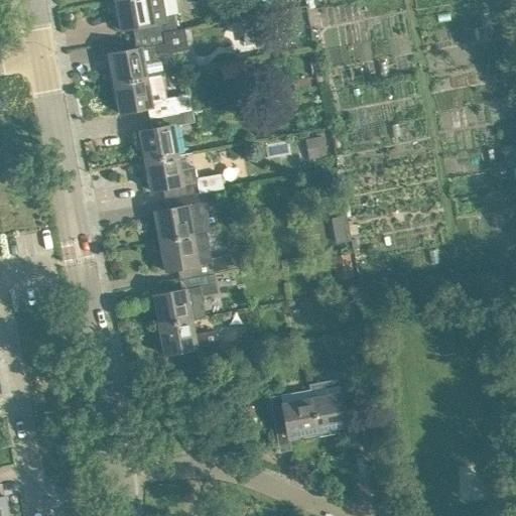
[(163,0),(116,0),(115,0),(120,30),(132,27),(134,38),(176,29),(173,14),(167,15),(163,0)]
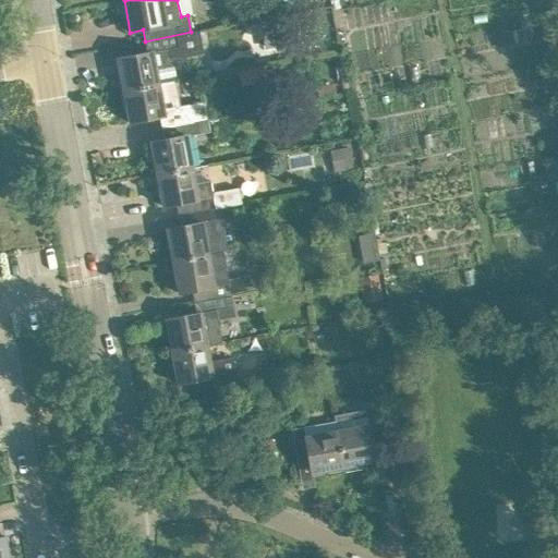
[(269,43),(291,38),(287,17),(265,22),(269,43)]
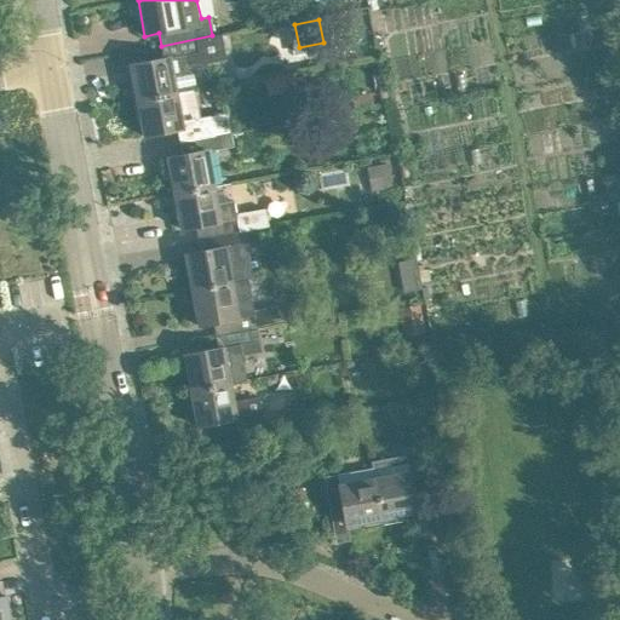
[(227,59),(222,35),(161,46),(164,59),(131,65),(137,101),(193,90),(193,89),(195,84),(193,73),(189,70),(189,67),(227,59)]
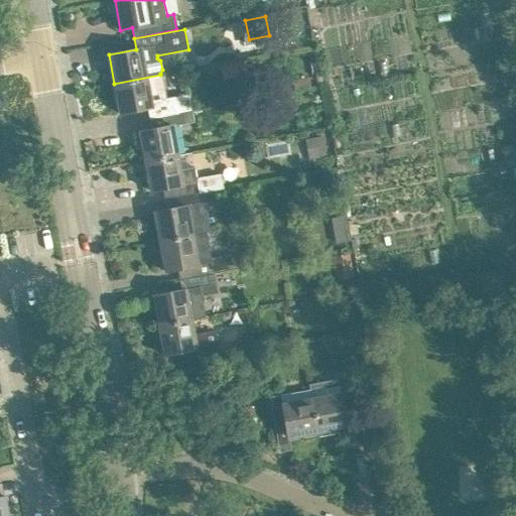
[(222,60),(224,77),(251,75),(249,57),(222,60)]
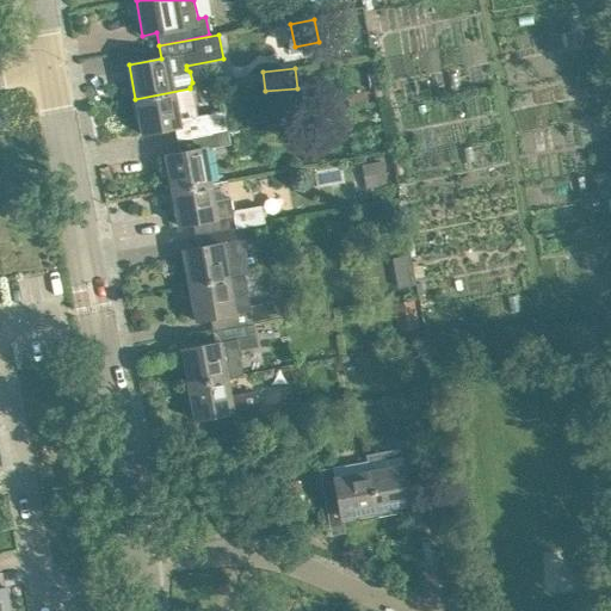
[(190,88),(135,99),(142,134),(174,128),(177,141),(227,130),(223,111),(196,117),(190,88)]
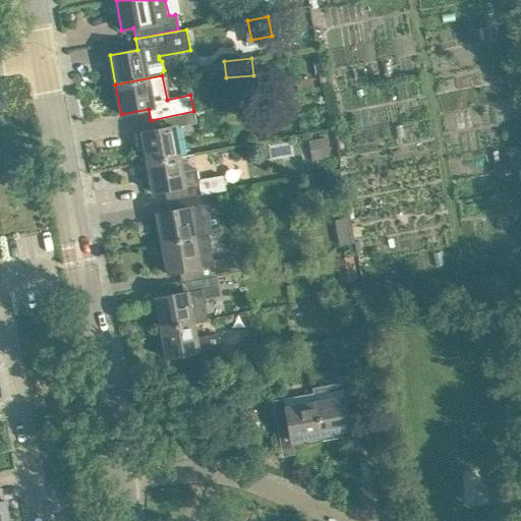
[(279,100),(267,103),(269,115),(282,113),(279,100)]
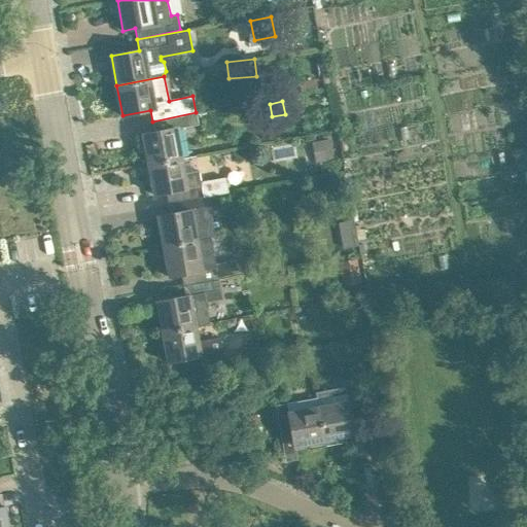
[(198,126),(196,113),(152,121),(155,132),(142,134),(148,165),(181,159),(176,130),(198,126)]
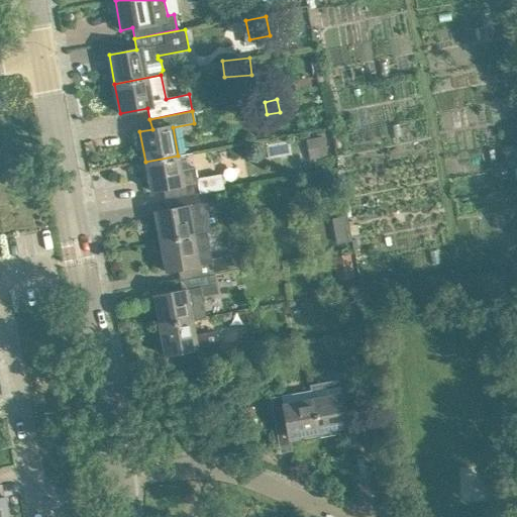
[(311,157),(329,156),(328,136),(310,137),(311,157)]
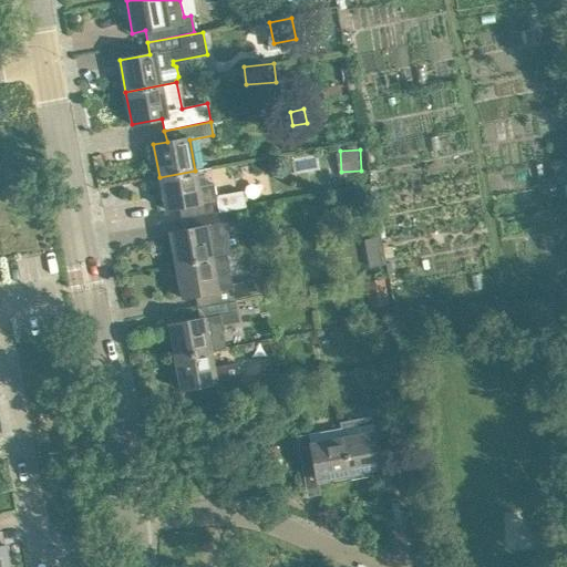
[(197,186),(195,171),(160,177),(165,209),(178,207),(181,218),(232,209),(228,193),(216,195),(213,183),(197,186)]
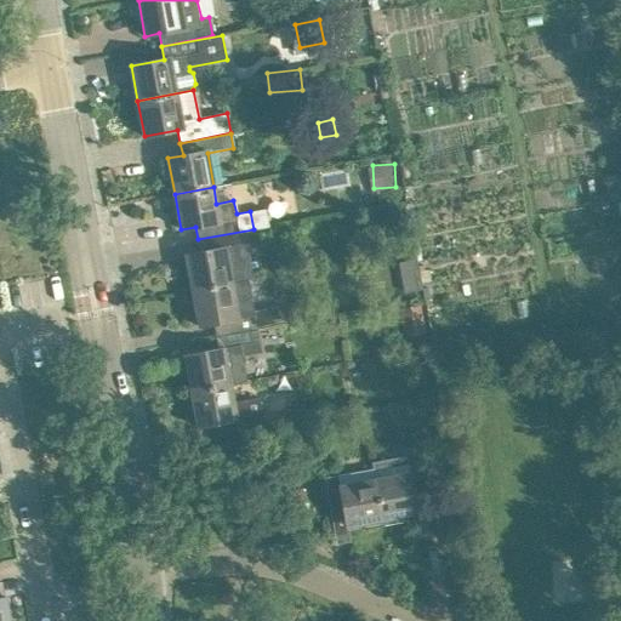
[(254,229),(198,239),(200,252),(186,255),(192,291),(254,279),(248,248),(257,245),(254,229)]
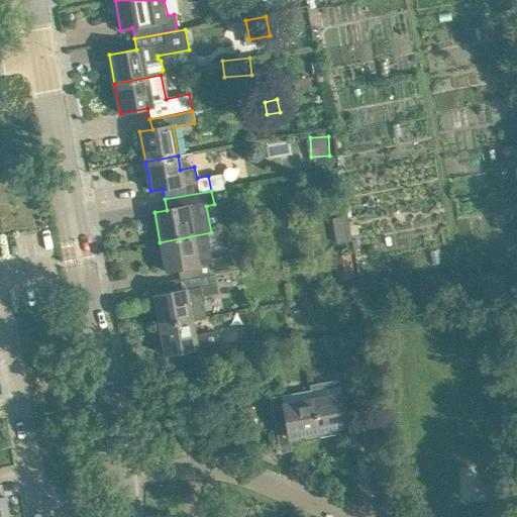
[(337,244),(351,241),(349,229),(335,232),(337,244)]
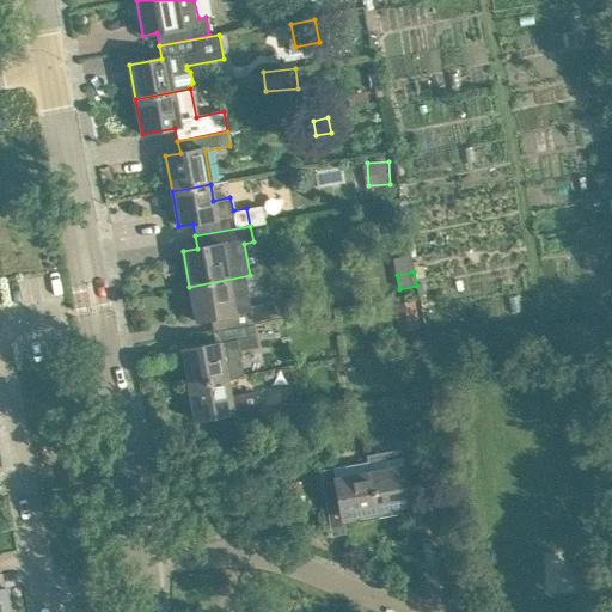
[(250,306),(244,276),(189,287),(196,322),(210,319),(213,331),(248,325),(248,324),(282,318),(279,300),(250,306)]
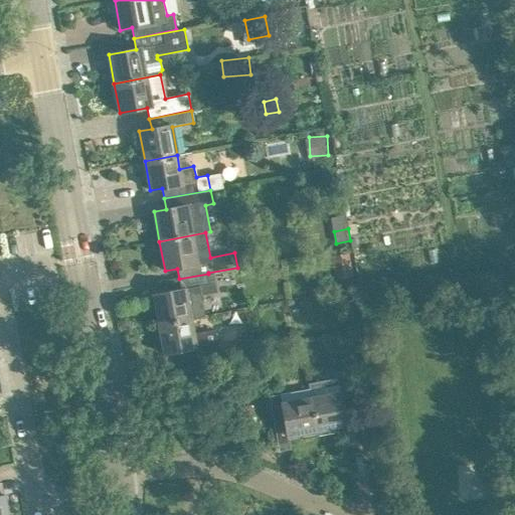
[(348,253),(332,256),(336,280),(352,277),(348,253)]
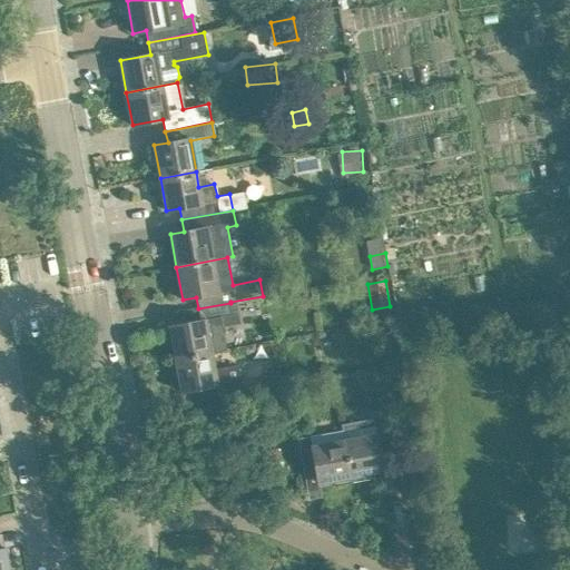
[(233,314),(231,303),(198,308),(200,321),(169,326),(175,359),(212,353),(212,352),(227,349),(220,316),(233,314)]
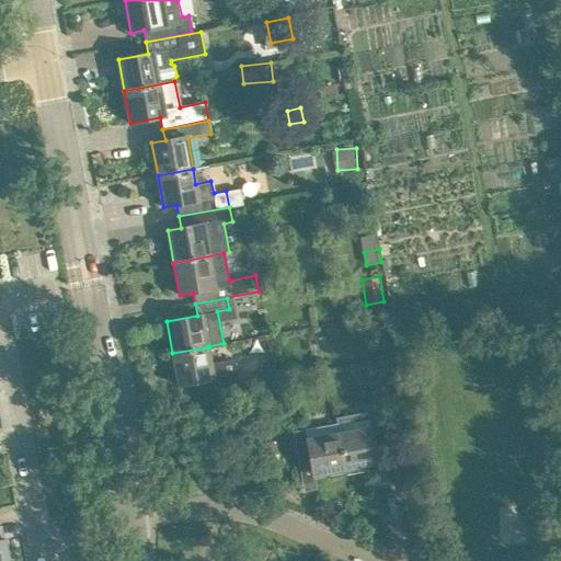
[(210,363),(208,347),(172,353),(179,386),(192,384),(194,395),(240,386),(235,358),(210,363)]
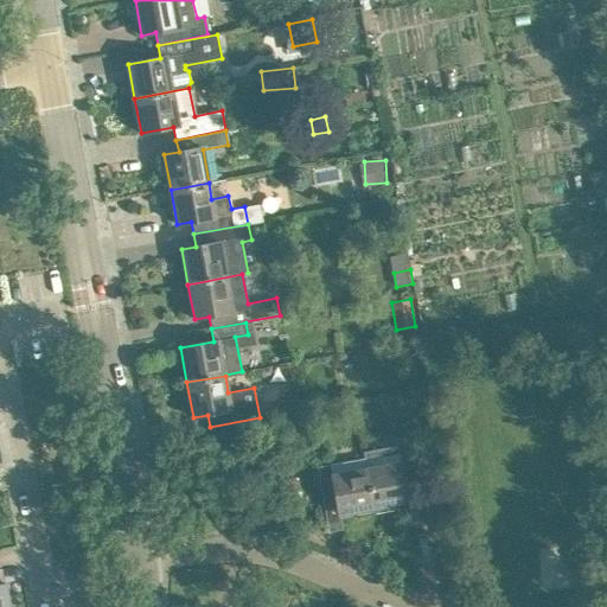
[(363,452),(374,509),(409,502),(406,487),(433,483),(427,448),(398,453),(397,446),(363,452)]
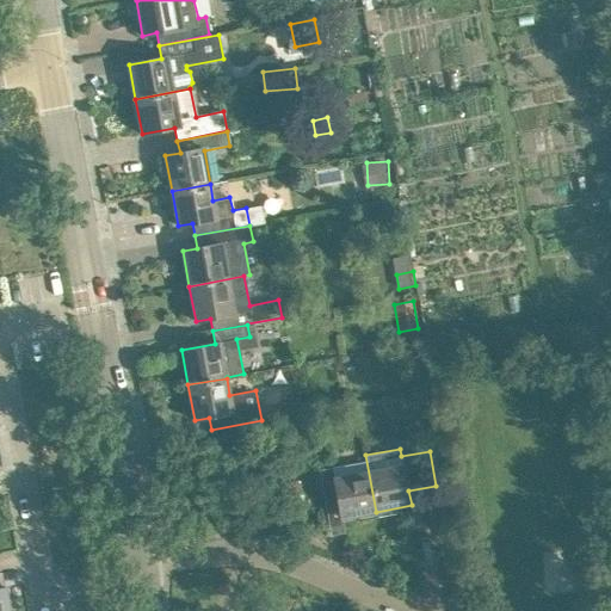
[(376,512),(365,455),(366,463),(319,471),(326,506),(339,504),(341,518),(376,512)]
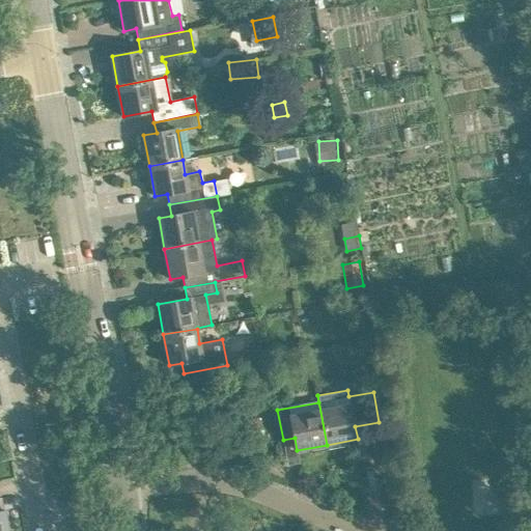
[(0,530),(8,530),(4,509),(0,510),(0,530)]
